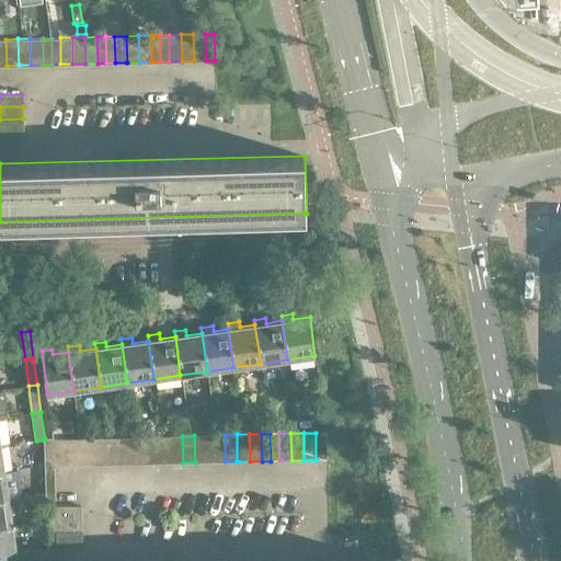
[(207,435),(194,435),(195,462),(207,462),(207,435)]
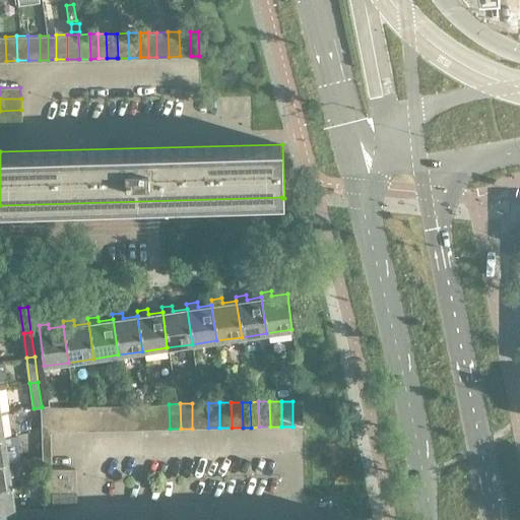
[(200,429),(200,403),(192,403),(192,429),(200,429)]
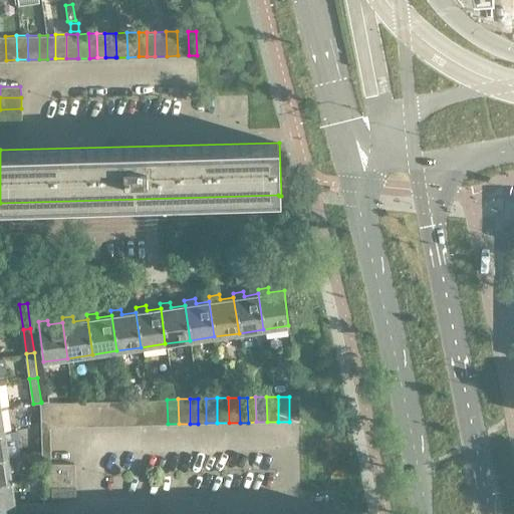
[(206,423),(206,399),(198,399),(198,424),(206,423)]
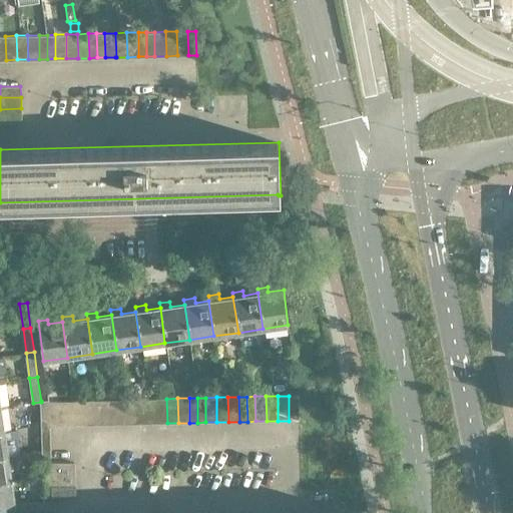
[(139,399),(128,400),(128,424),(140,424),(139,399)]
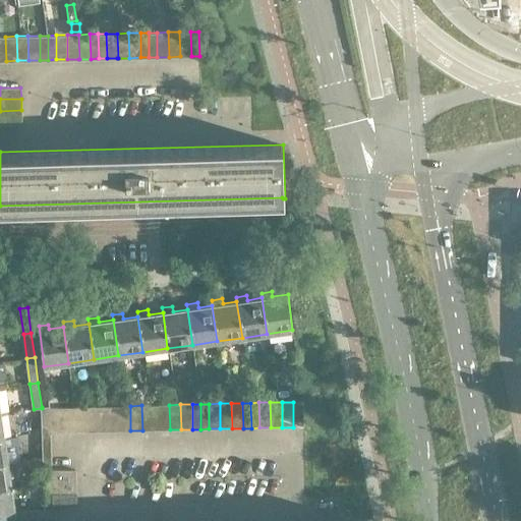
[(150,430),(150,405),(141,405),(142,430),(150,430)]
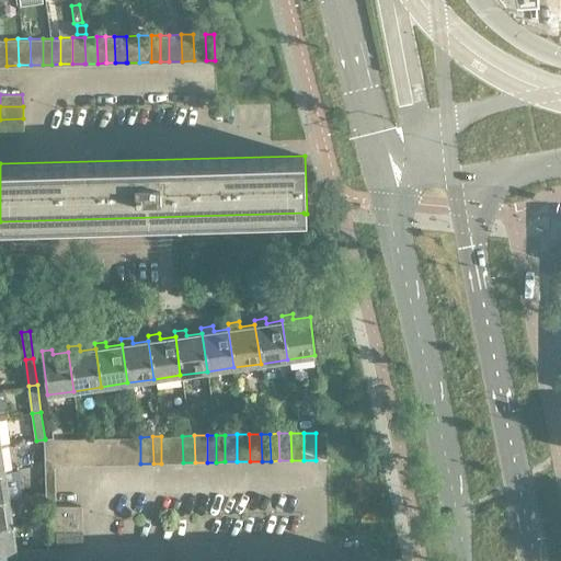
[(171,464),(170,436),(161,436),(161,464),(171,464)]
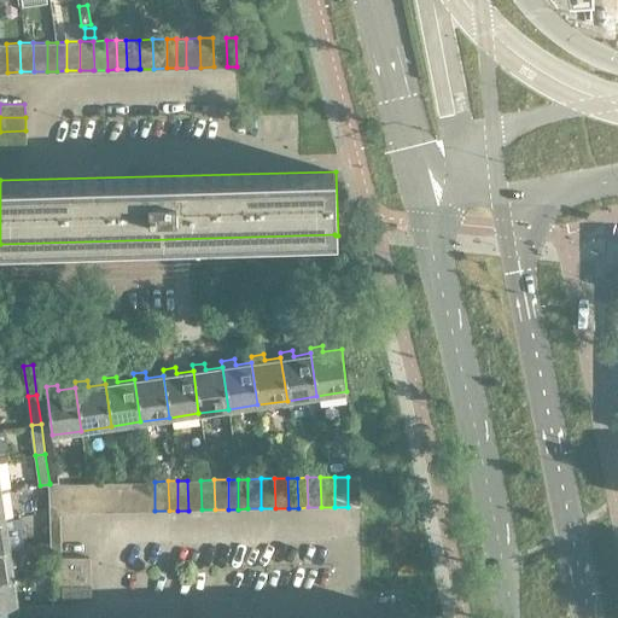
[(200,481),(187,481),(188,511),(202,509),(200,481)]
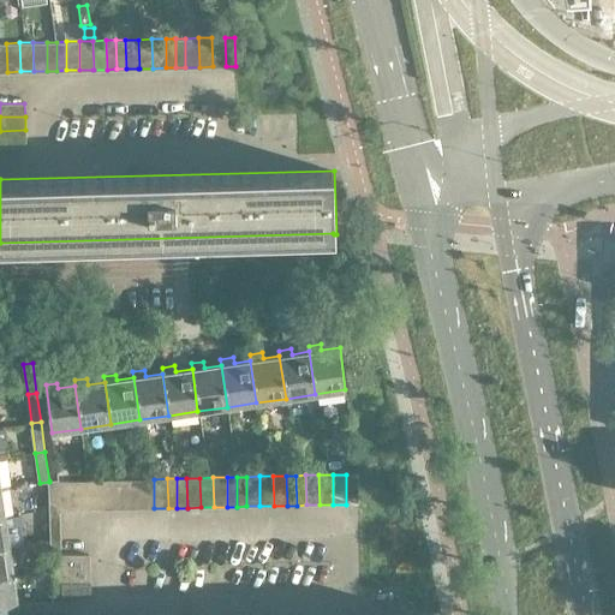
[(49,481),(49,482),(51,512),(59,511),(58,482),(58,479),(49,481)]
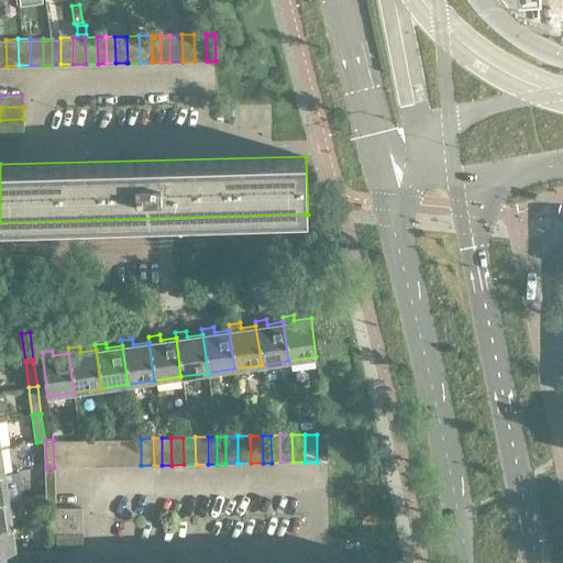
[(108,466),(108,439),(98,440),(99,466),(108,466)]
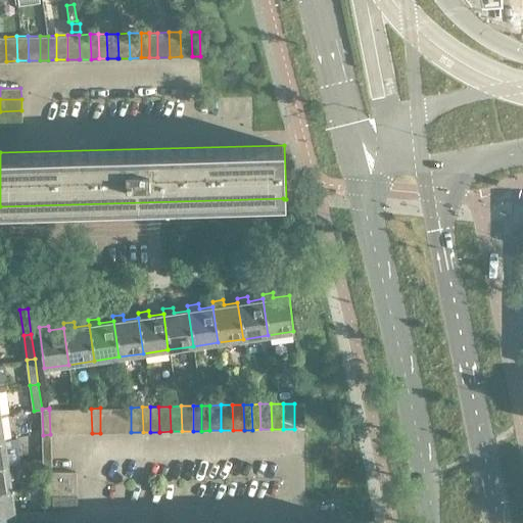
[(107,408),(100,408),(100,433),(108,433),(107,408)]
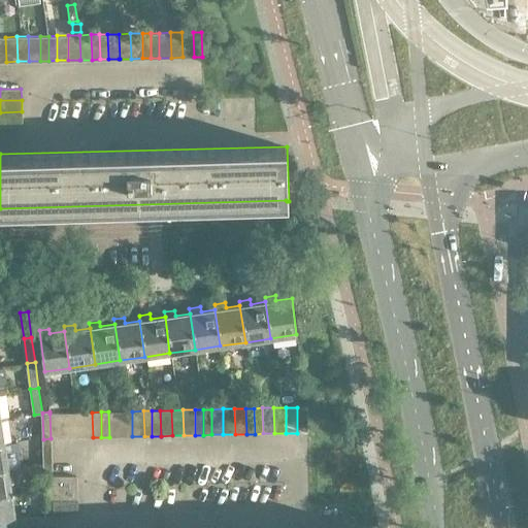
[(121,411),(108,411),(109,437),(121,437),(121,411)]
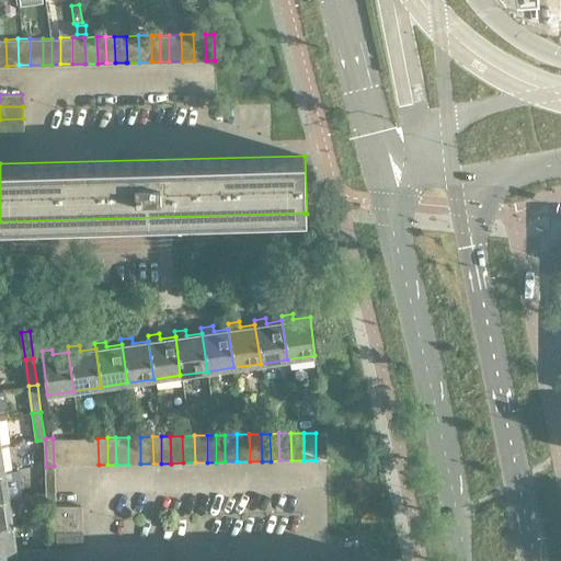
[(140,437),(128,437),(128,465),(140,464),(140,437)]
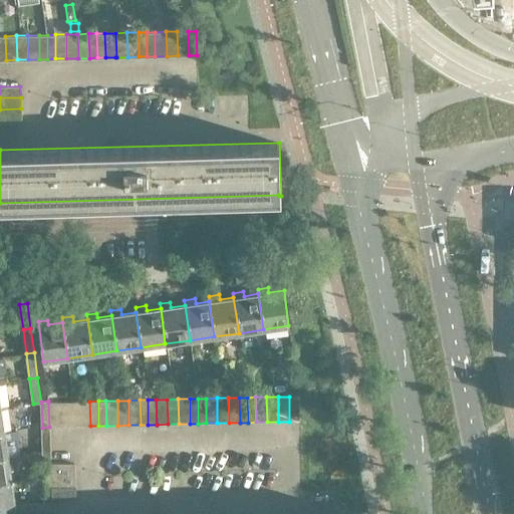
[(68,427),(67,402),(56,403),(57,427),(68,427)]
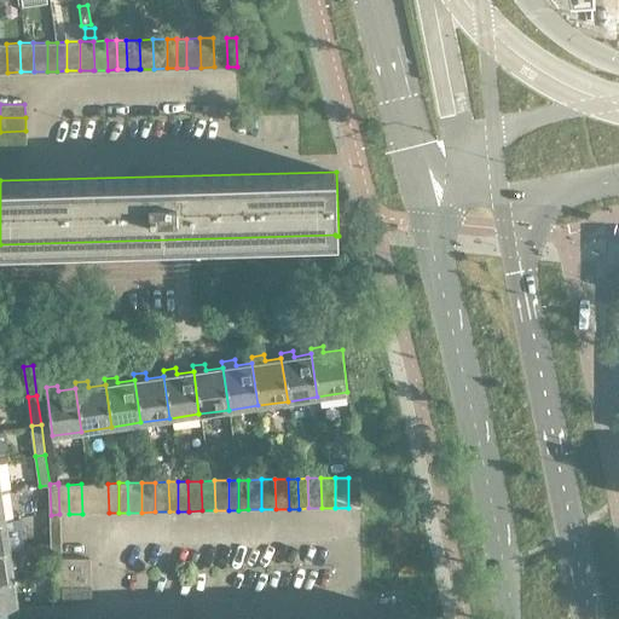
[(94,484),(81,484),(82,514),(96,513),(94,484)]
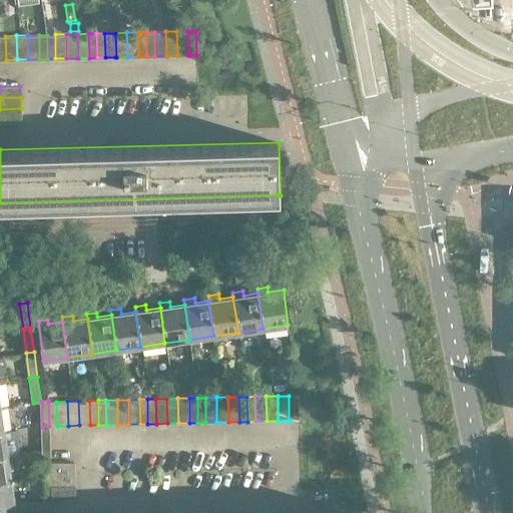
[(89,401),(78,401),(79,425),(90,425),(89,401)]
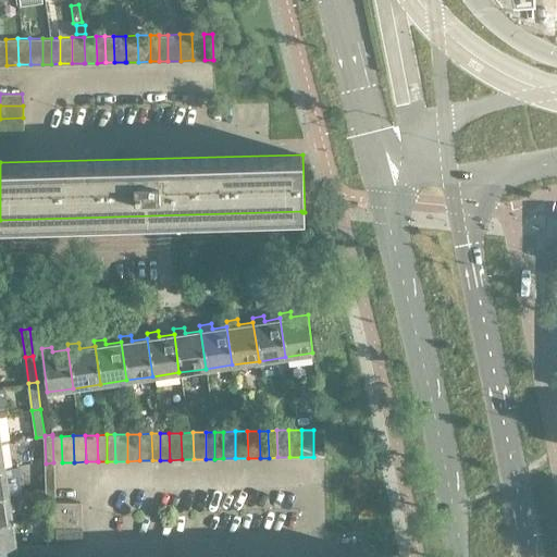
[(61,436),(52,436),(53,462),(62,462),(61,436)]
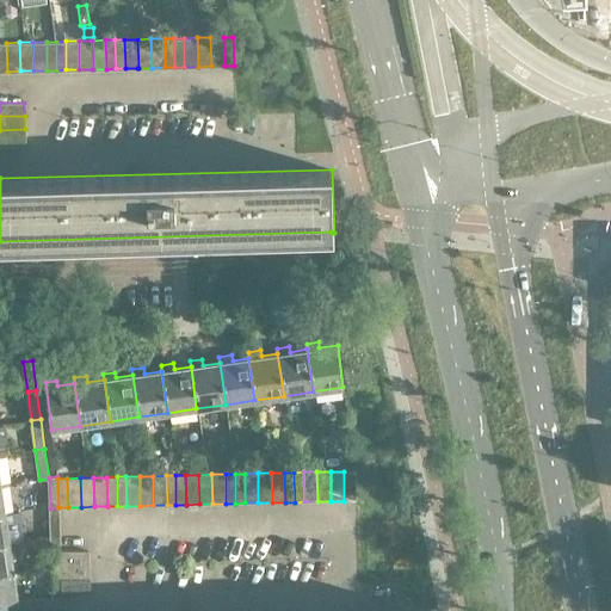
[(59,507),(50,508),(50,536),(60,536),(59,507)]
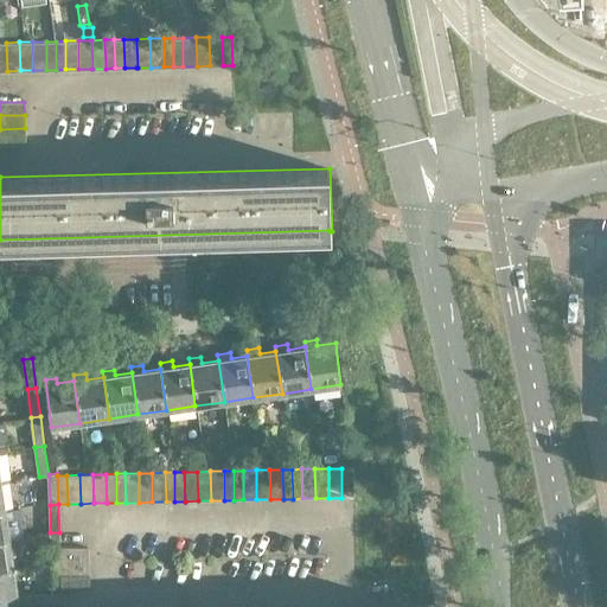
[(59,532),(50,532),(51,561),(59,560),(59,548),(59,532)]
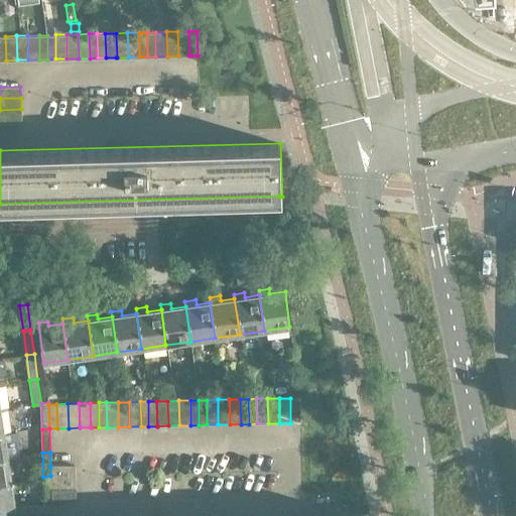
[(0,459),(0,484),(11,483),(8,459),(0,459)]
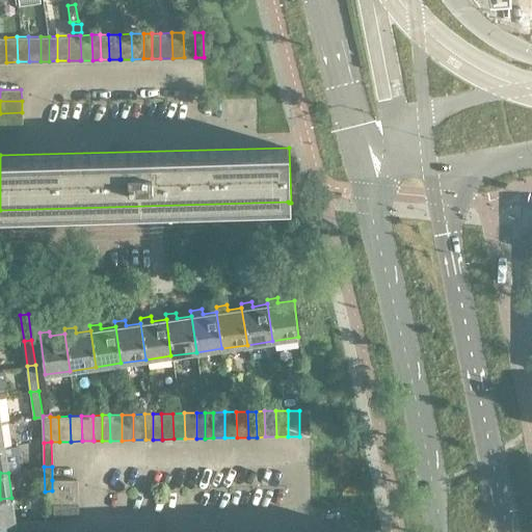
[(52,480),(52,490),(52,493),(77,491),(77,480),(52,480)]
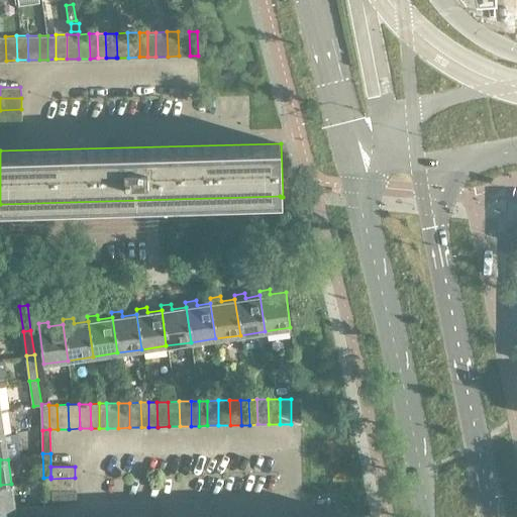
[(75,478),(50,479),(52,488),(76,489),(75,478)]
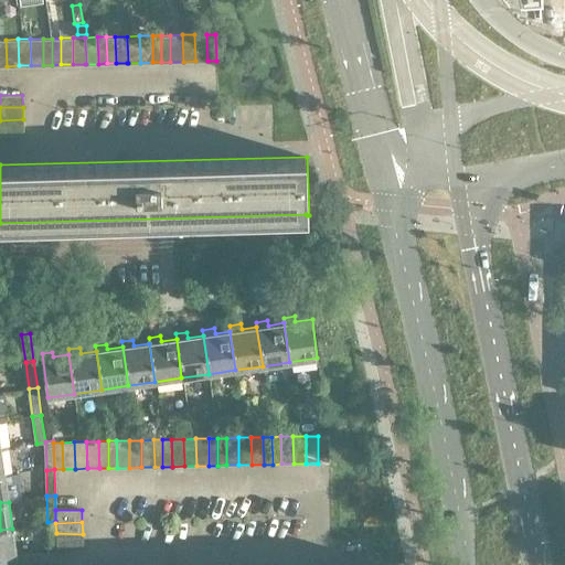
[(0,557),(17,556),(12,529),(0,530),(0,557)]
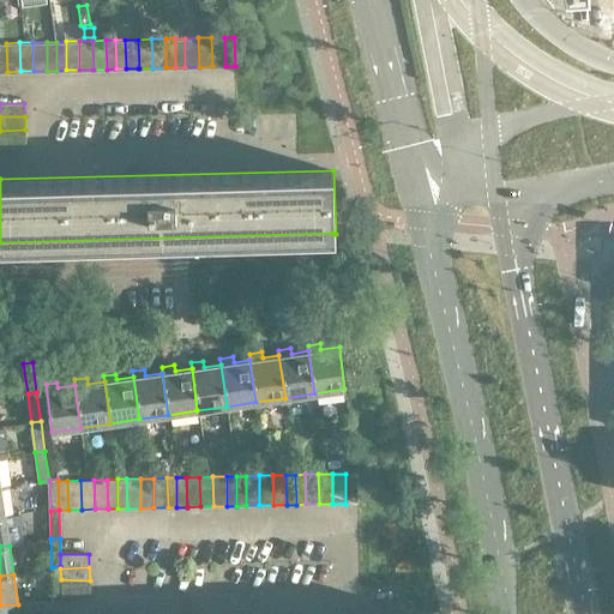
[(90,581),(61,579),(61,597),(61,599),(91,595),(90,582),(90,581)]
